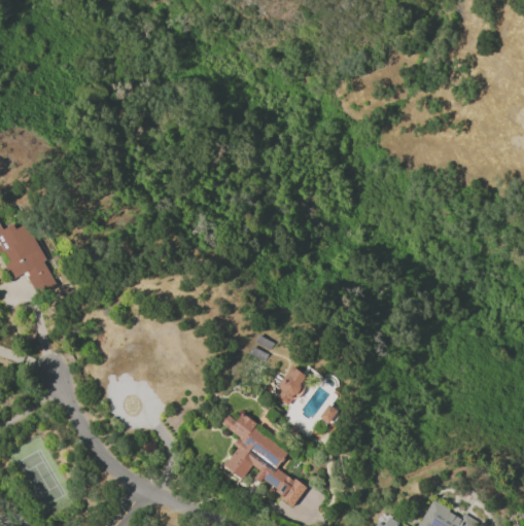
[(0,255),(5,253),(10,263),(6,265),(13,280),(27,273),(38,296),(58,287),(28,224),(16,230),(14,224),(3,230),(0,222),(0,255)]
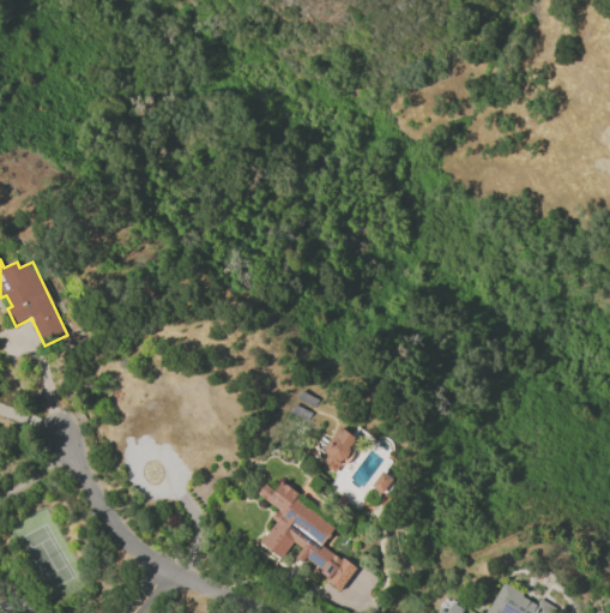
[(322,464),(337,475),(361,442),(342,427),(325,451),(330,455),(322,464)]
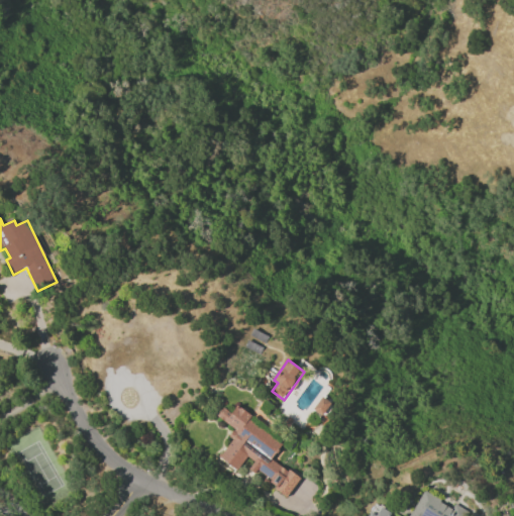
[(291,495),(301,479),(274,460),(285,442),(251,420),(254,416),(238,406),(233,413),(224,408),(218,417),(238,430),(220,458),(239,471),(248,456),(255,461),(250,470),(291,495)]
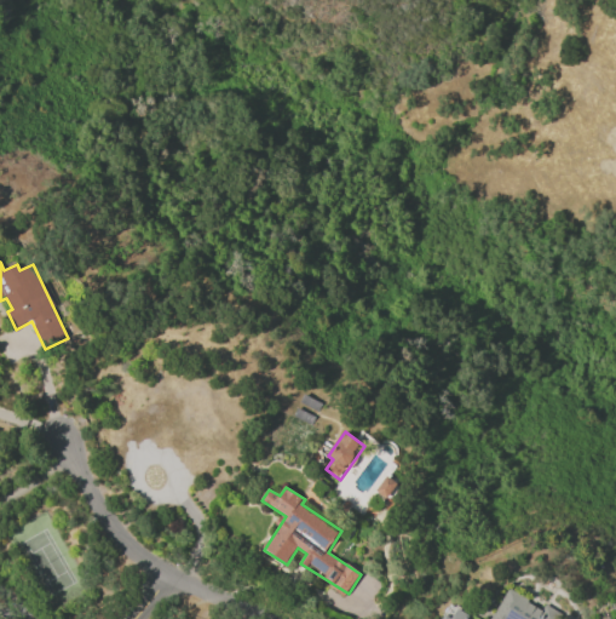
[(557,618),(560,612),(546,605),(545,608),(508,590),(494,618),(557,618)]
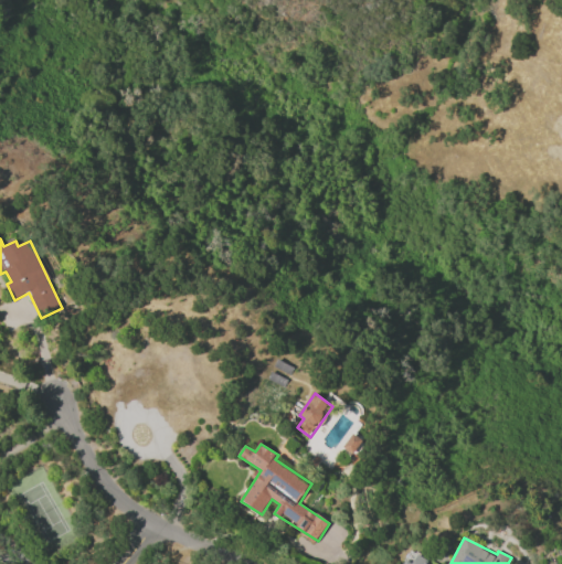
[(430,563),(413,552),(404,563),(430,563)]
